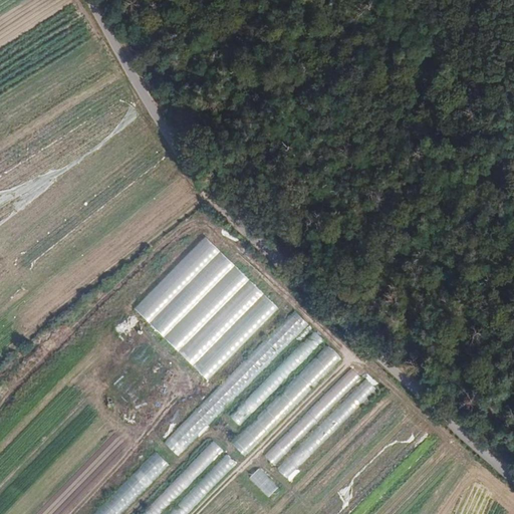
[(136,309),(209,379),(279,307),(206,236),(136,309)]
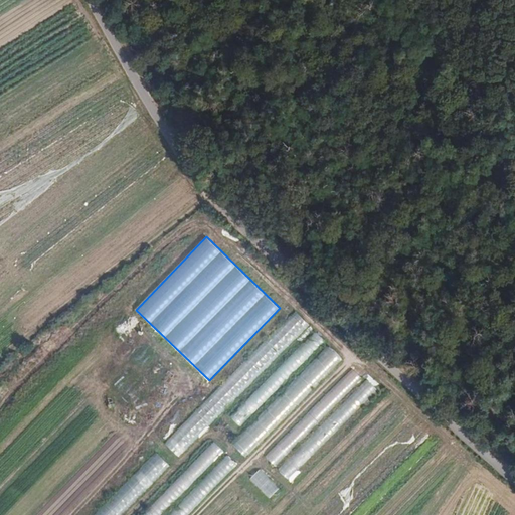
[(124,514),(314,321),(299,307),(95,514),(124,514)]
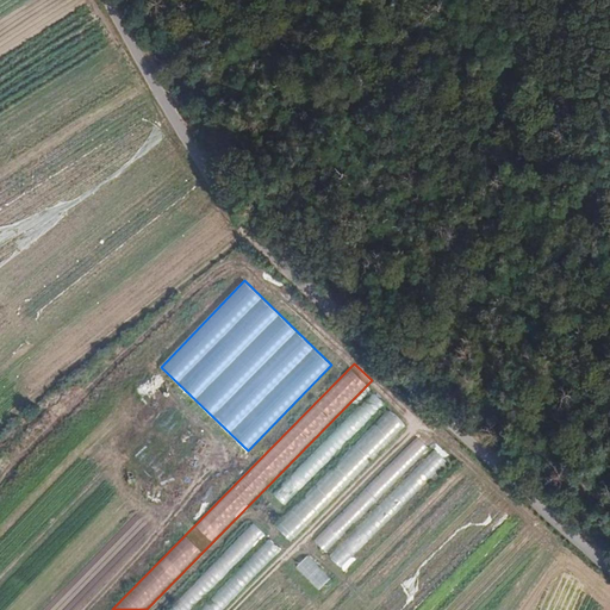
[(391,399),(378,387),(272,495),(285,508),(391,399)]
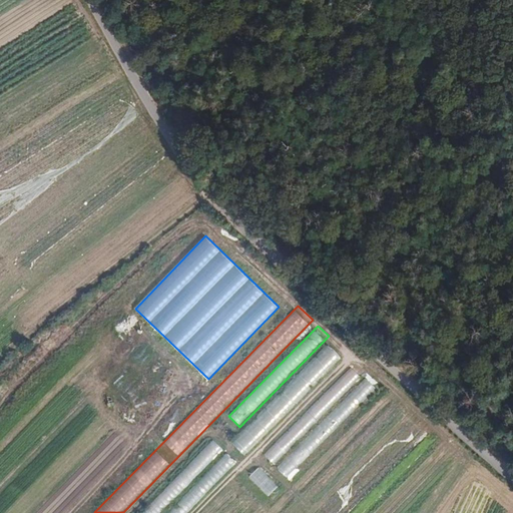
[(346,357),(330,340),(228,443),(245,456),(346,357)]
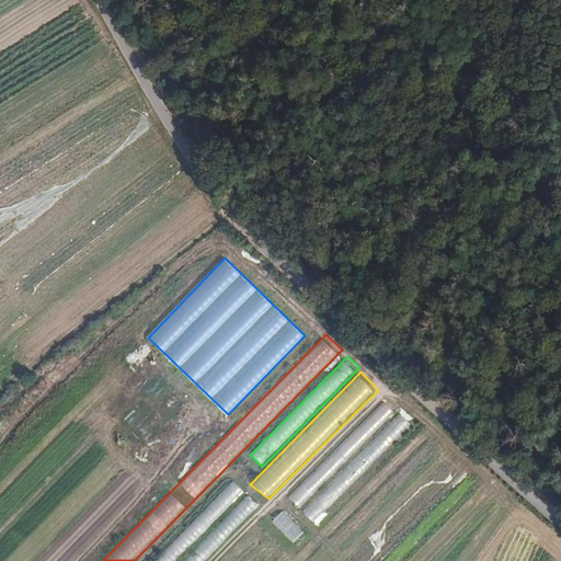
[(395,413),(382,401),(290,496),(302,507),(395,413)]
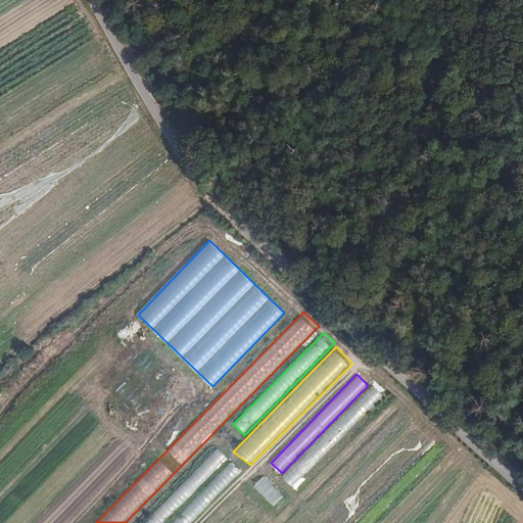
[(382,397),(371,387),(284,476),(295,487),(382,397)]
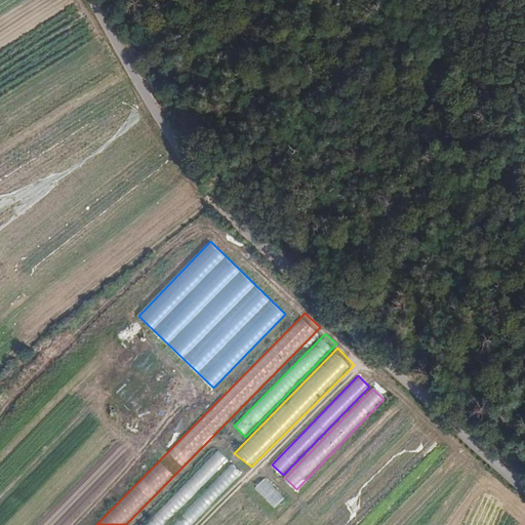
[(165,524),(228,461),(217,451),(145,524),(165,524)]
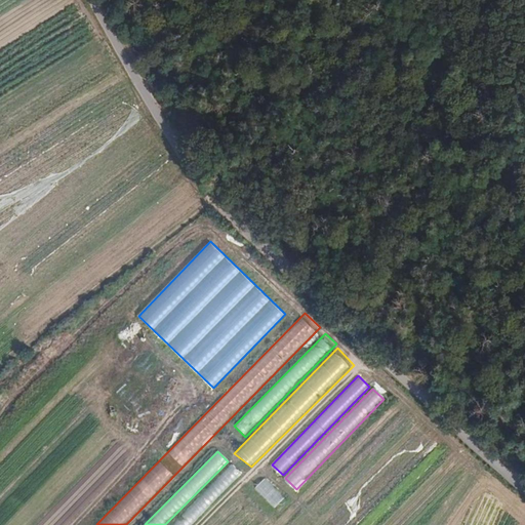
[(192,524),(241,475),(231,466),(172,524),(192,524)]
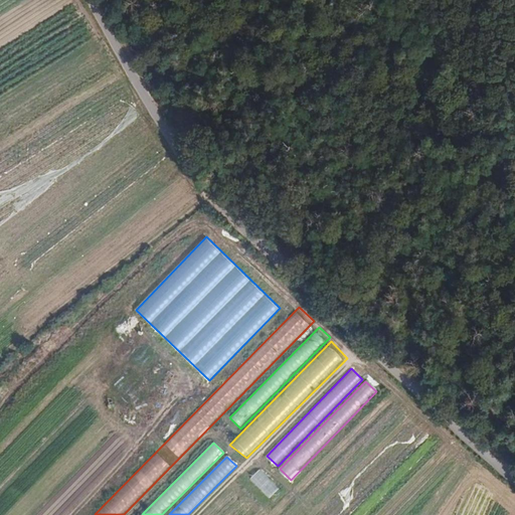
[(250,479),(268,498),(278,489),(261,470),(250,479)]
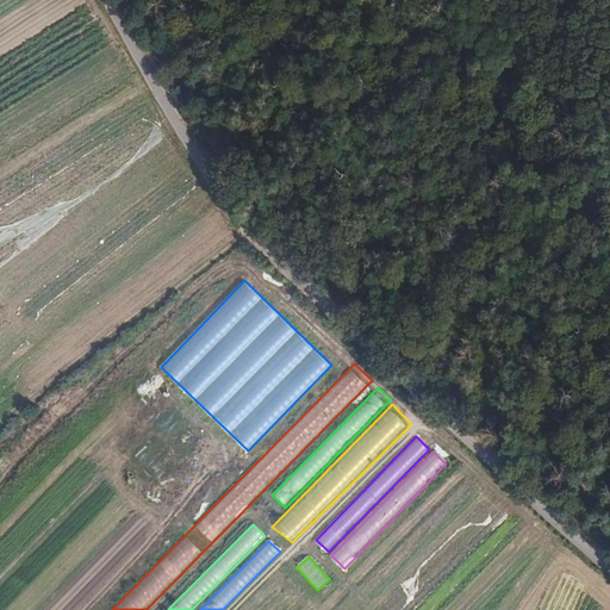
All buildings are outlined.
